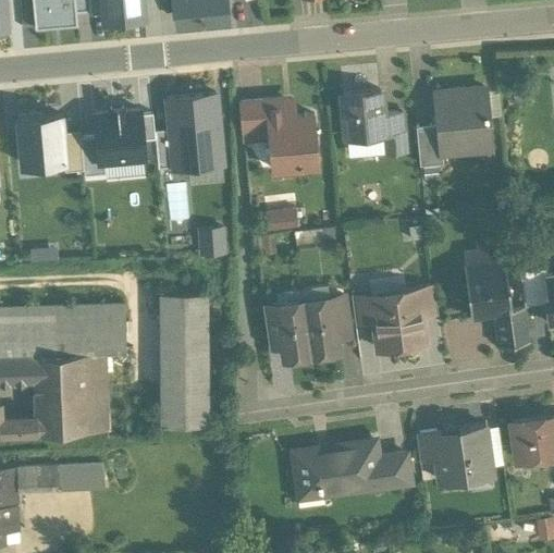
[(35,0),(38,32),(81,28),(79,15),(77,0),(35,0)]
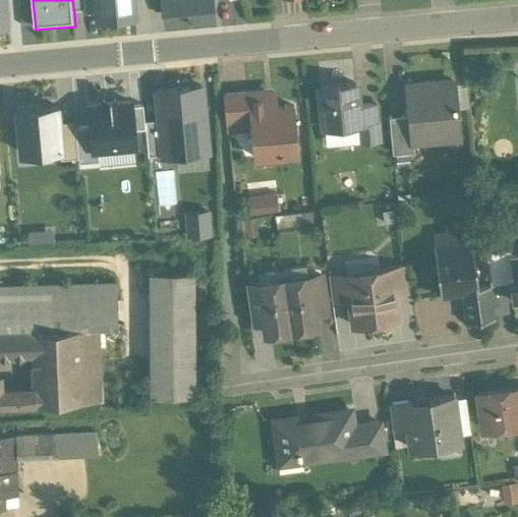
[(72,0),(74,14),(88,13),(85,0),(72,0)]
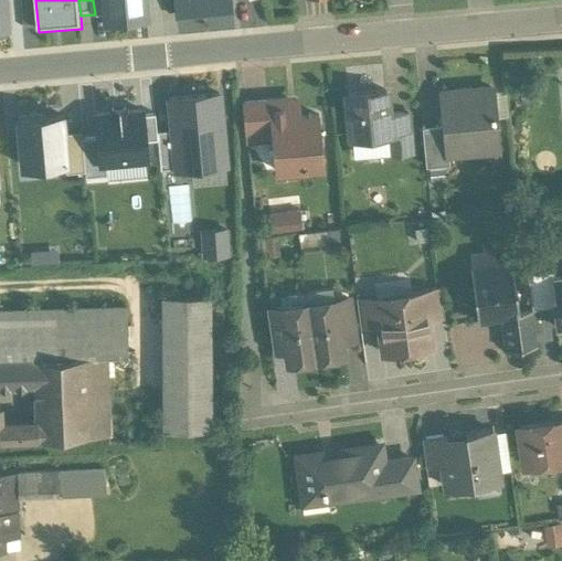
[(93,0),(95,14),(95,19),(108,18),(106,0),(93,0)]
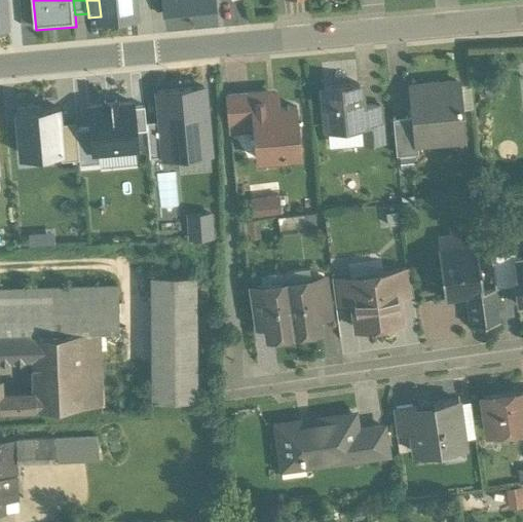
[(99,0),(101,16),(101,21),(117,19),(117,23),(138,21),(139,21),(138,5),(137,6),(136,0),(99,0)]
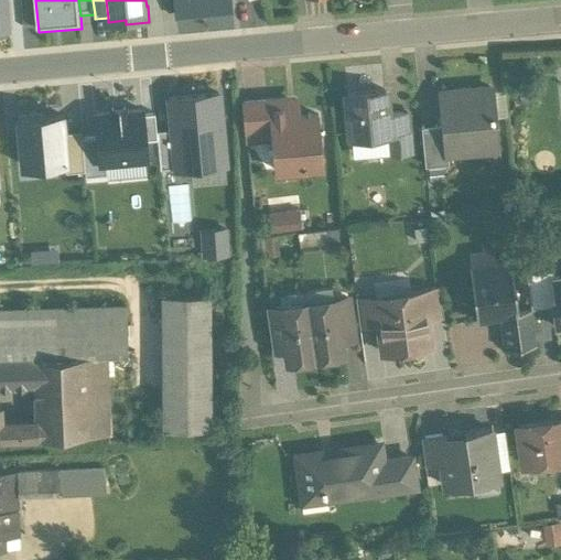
[(175,0),(177,20),(206,18),(204,0),(175,0)]
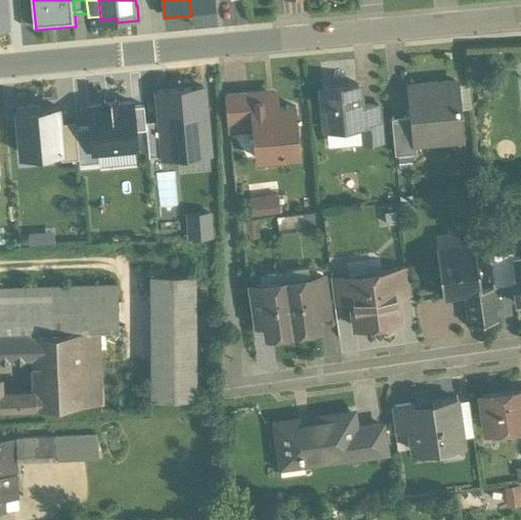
[(189,0),(191,16),(217,14),(215,0),(189,0)]
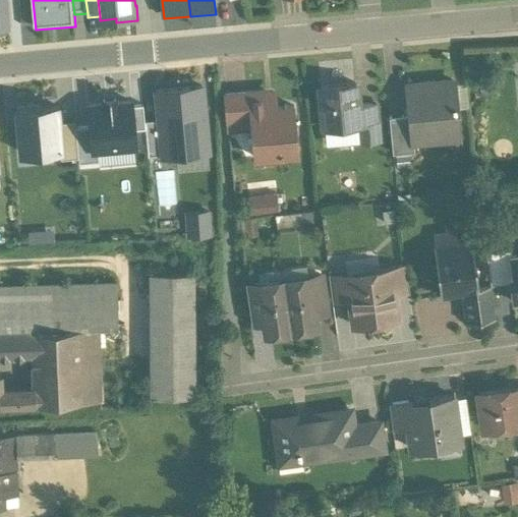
[(457,84),(409,90),(411,118),(414,134),(461,130),(457,84)]
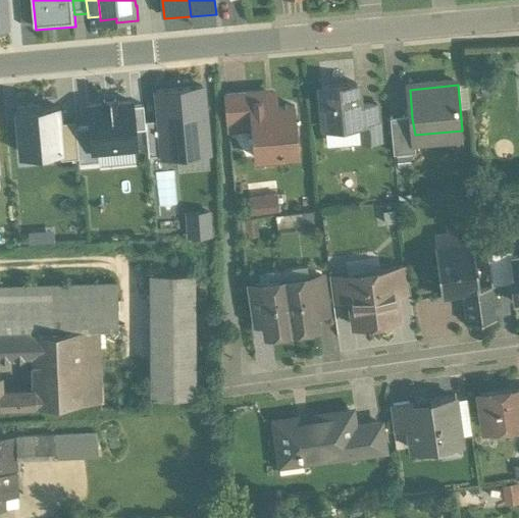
[(358,87),(323,90),(327,132),(361,127),(359,109),(360,109),(358,87)]
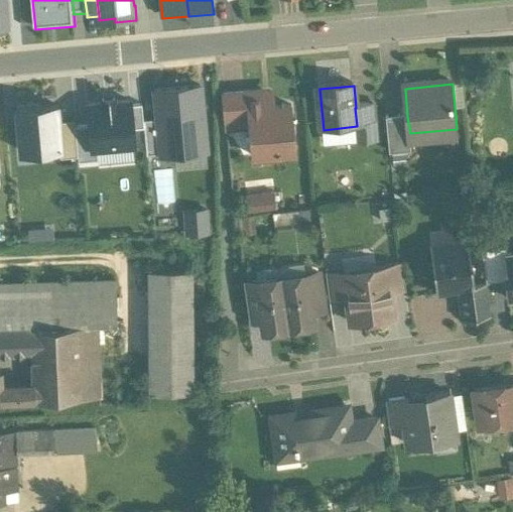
[(157,94),(160,122),(163,156),(208,152),(202,89),(157,94)]
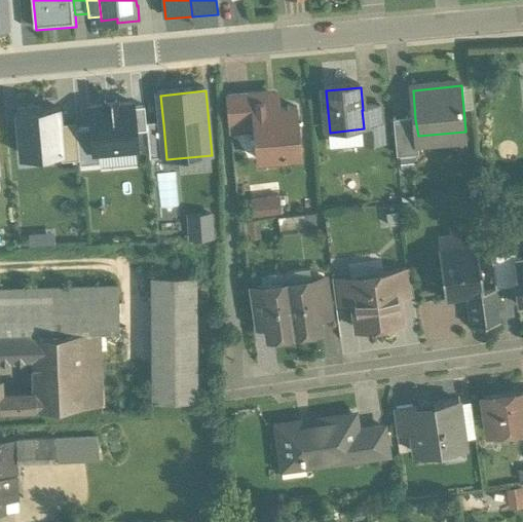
[(299,110),(272,112),(271,96),(252,98),(254,122),(258,161),(303,157),(299,110)]
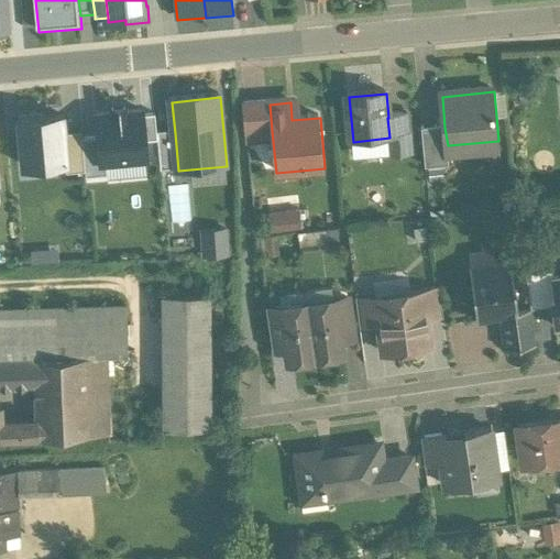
[(270,105),(243,107),(246,133),(272,131),(270,105)]
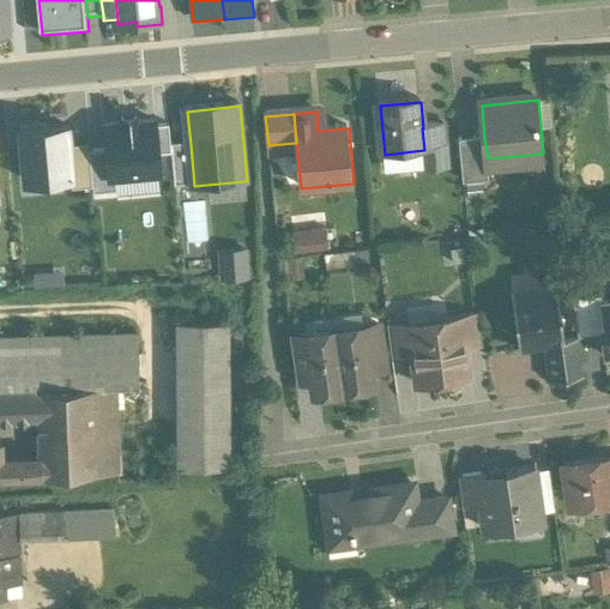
[(109,152),(113,180),(118,180),(162,176),(159,156),(157,128),(157,124),(140,125),(140,120),(124,122),(124,126),(108,127),(109,152)]
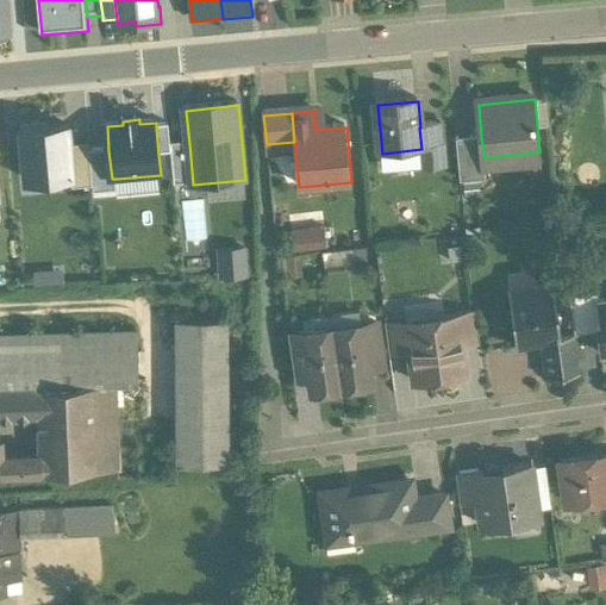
[(41,124),(22,125),(27,182),(74,178),(72,148),(69,129),(42,131),(41,124)]
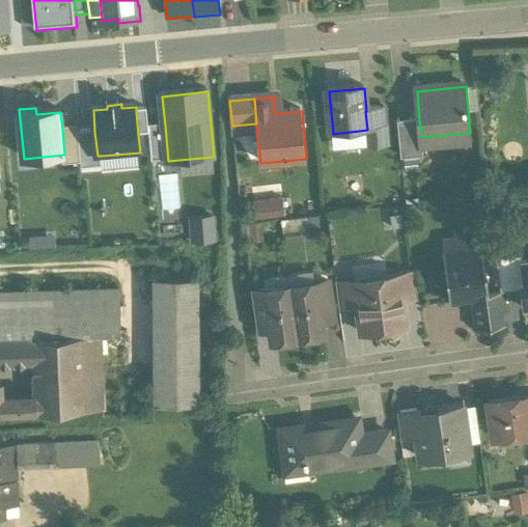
[(366,111),(365,111),(367,130),(369,149),(390,147),(386,109),(366,111)]
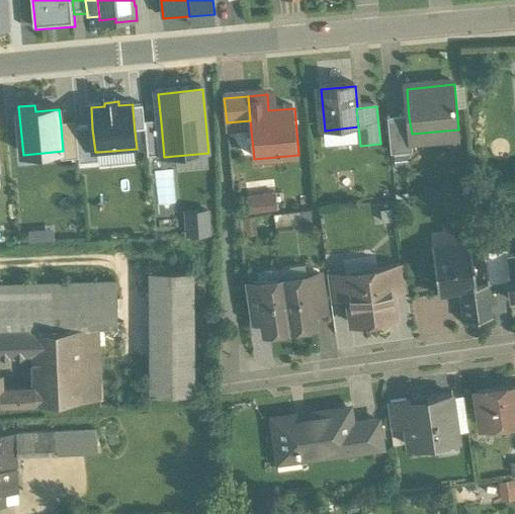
[(145,107),(133,108),(135,132),(147,131),(146,123),(145,107)]
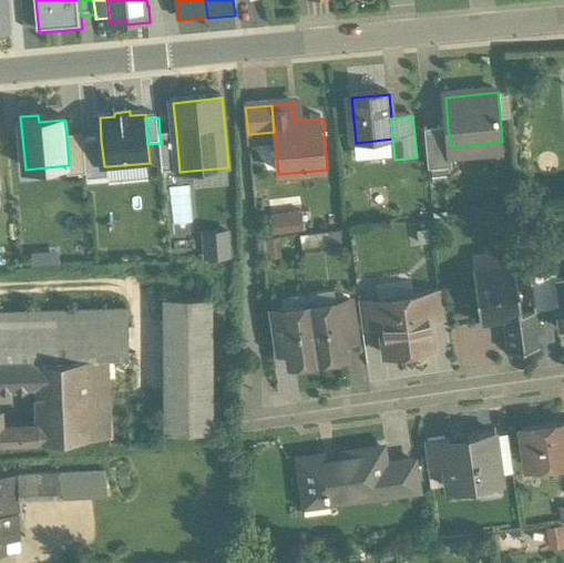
[(448,129),(426,131),(430,171),(452,169),(452,160),(451,146),(448,129)]
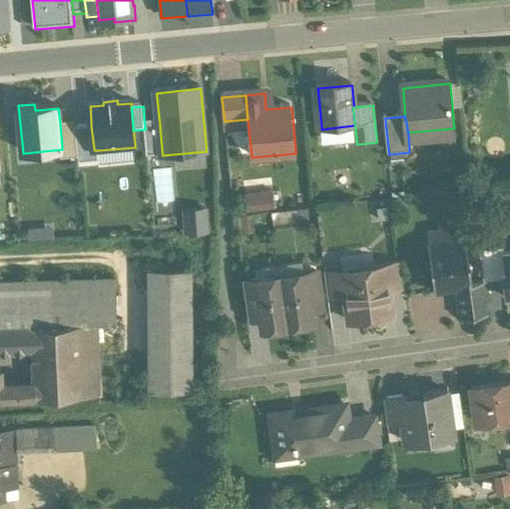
[(148,157),(162,155),(159,121),(144,122),(145,129),(148,157)]
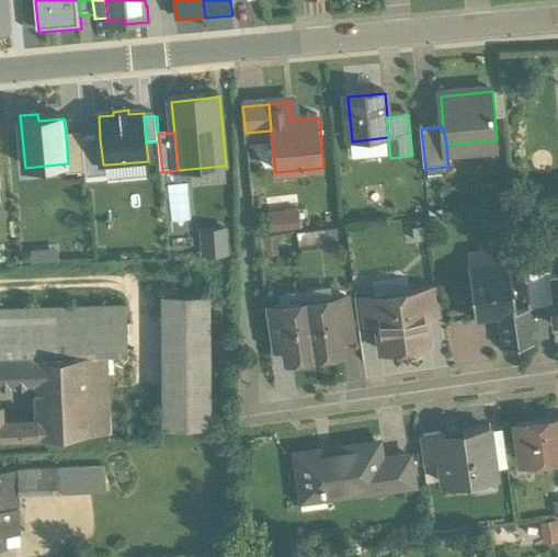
[(68,163),(69,174),(87,172),(84,140),(83,134),(66,136),(68,163)]
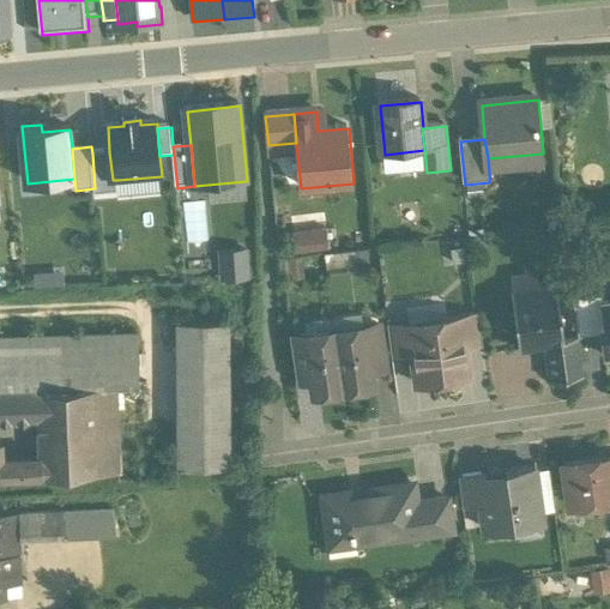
[(426,173),(424,150),(385,155),(387,175),(426,173)]
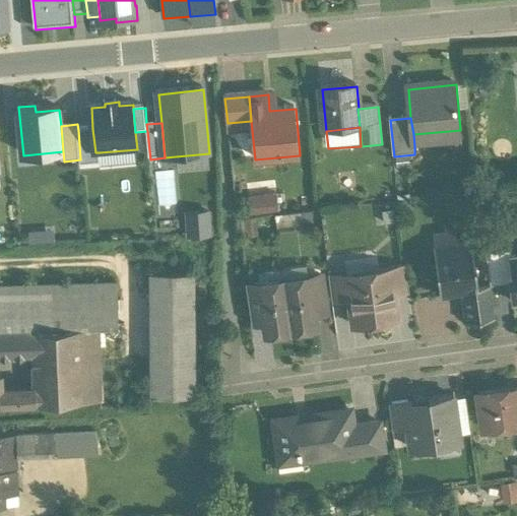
[(92,129),(78,130),(80,159),(81,166),(101,164),(100,152),(95,152),(92,129)]
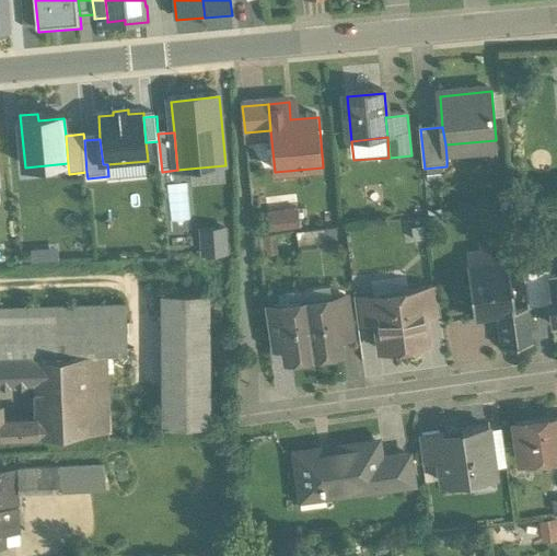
[(496,141),(445,145),(447,158),(497,153),(496,141)]
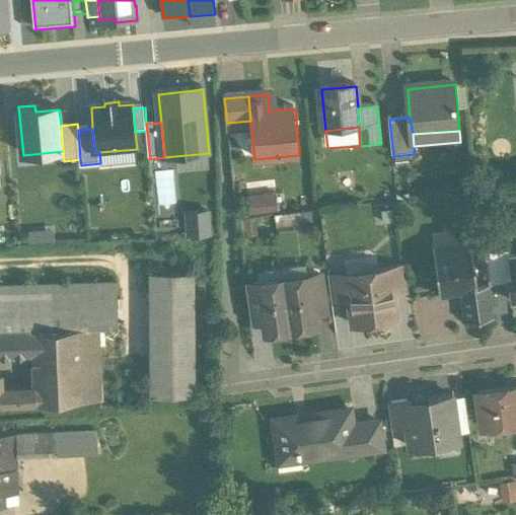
[(278,195),(253,197),(255,216),(280,213),(278,195)]
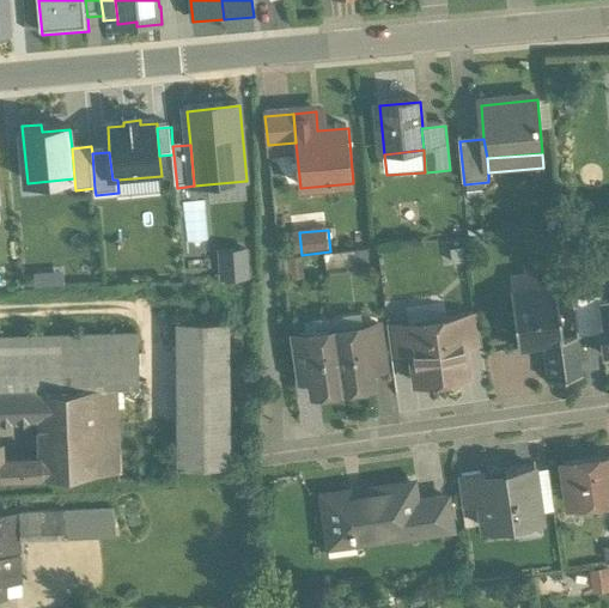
[(250,250),(219,251),(220,283),(251,280),(250,250)]
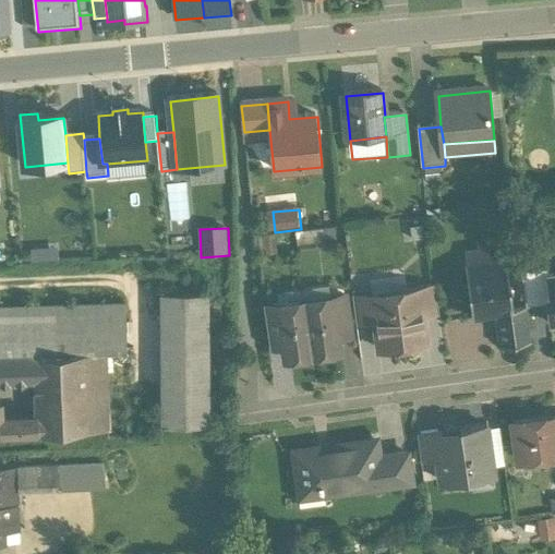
[(424,229),(408,228),(407,247),(424,249),(424,229)]
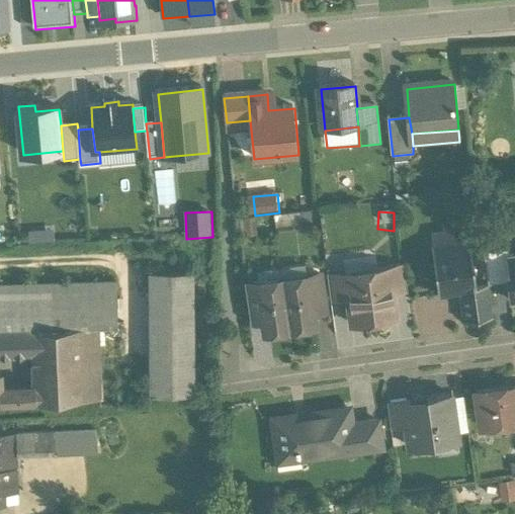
[(470,240),(432,245),(439,297),(461,294),(460,288),(478,286),(470,240)]
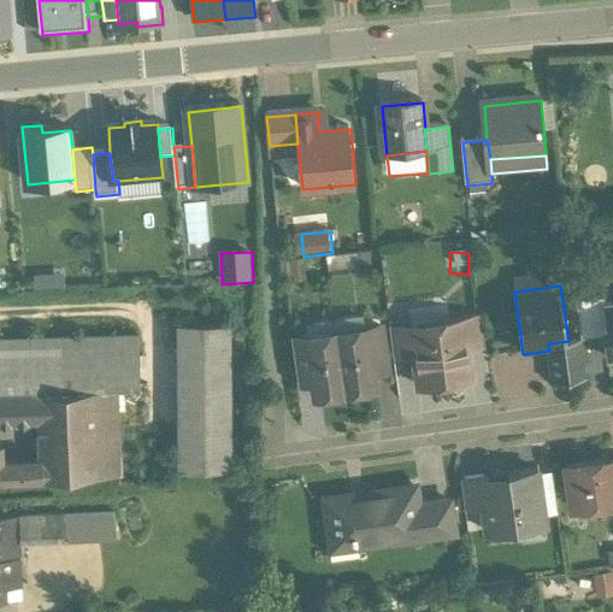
[(606,298),(578,301),(583,339),(583,340),(607,336),(606,327),(609,325),(607,307),(607,306),(606,298)]
